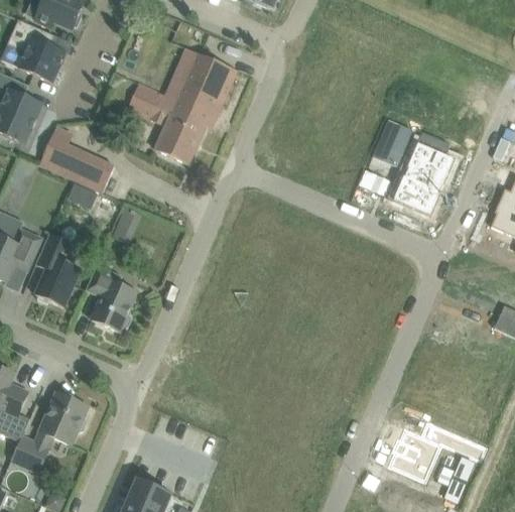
[(85,0),(42,0),(34,18),(50,25),(52,20),(72,28),(74,25),(76,26),(82,14),(79,13),(85,0)]
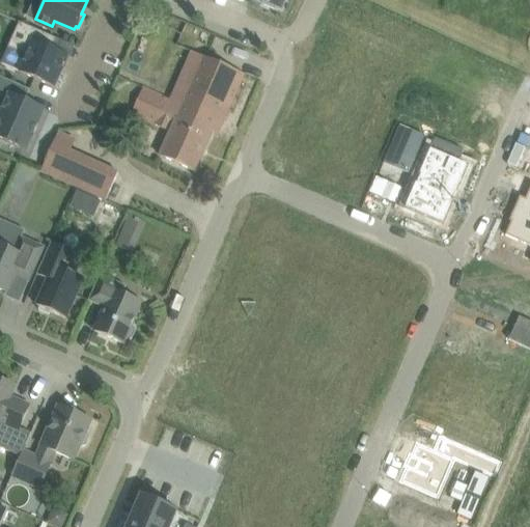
[(19,19),(7,44),(26,52),(19,68),(53,84),(66,53),(55,48),(60,37),(19,19)]
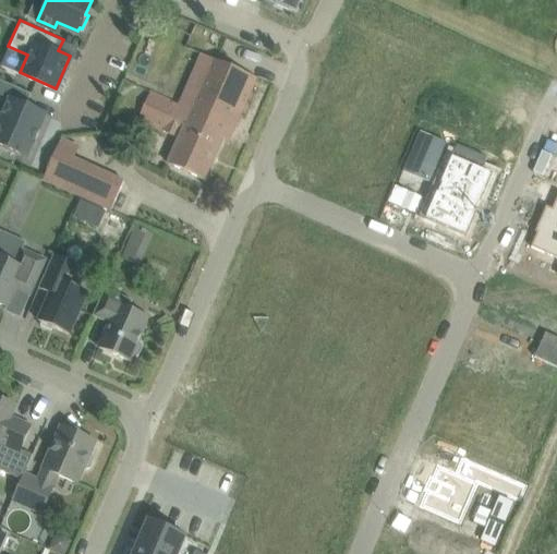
[(167,160),(183,167),(203,177),(221,135),(227,139),(256,74),(235,65),(213,56),(190,107),(149,88),(137,117),(179,135),(167,160)]
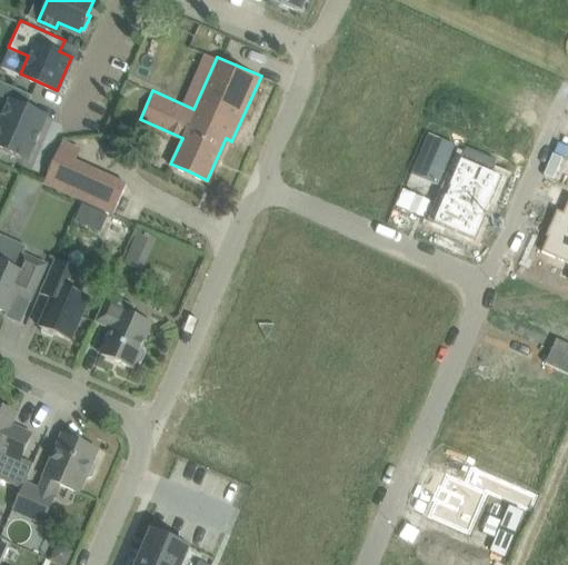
[(0,108),(3,110),(0,118),(0,146),(27,158),(46,114),(26,105),(31,92),(0,78),(0,108)]
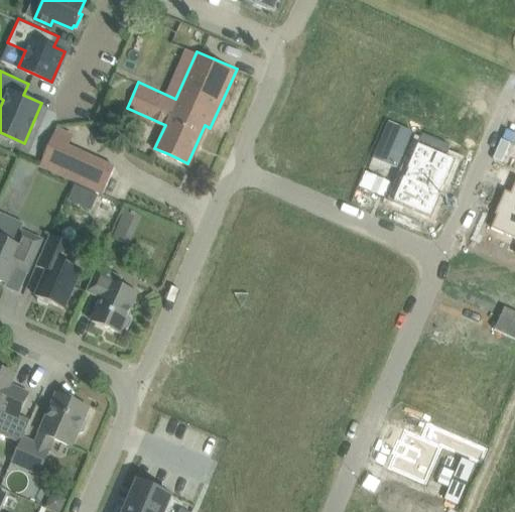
[(420,133),(403,171),(440,187),(453,160),(443,156),(448,145),(420,133)]
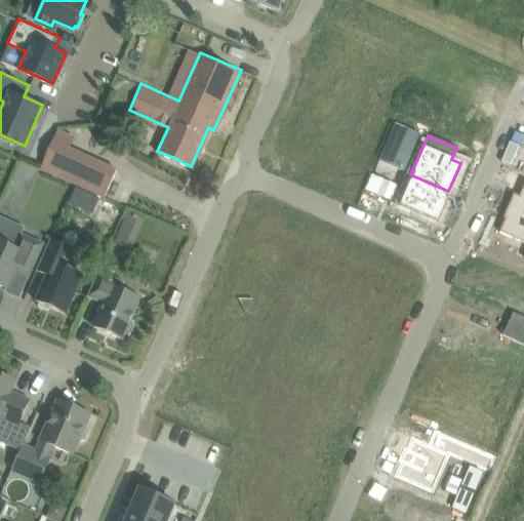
[(116,167),(52,138),(40,166),(104,195),(116,167)]
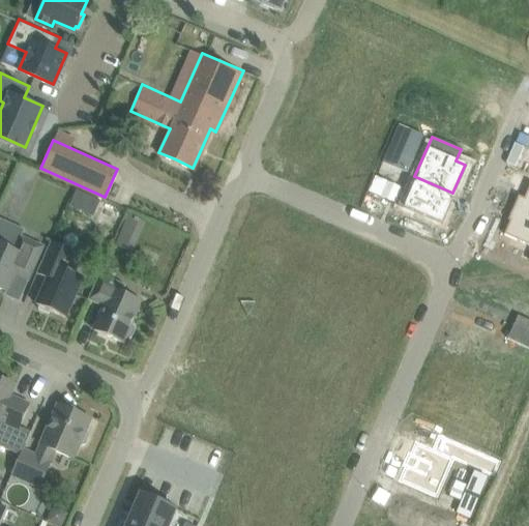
[(8,183),(25,191),(36,166),(20,158),(8,183)]
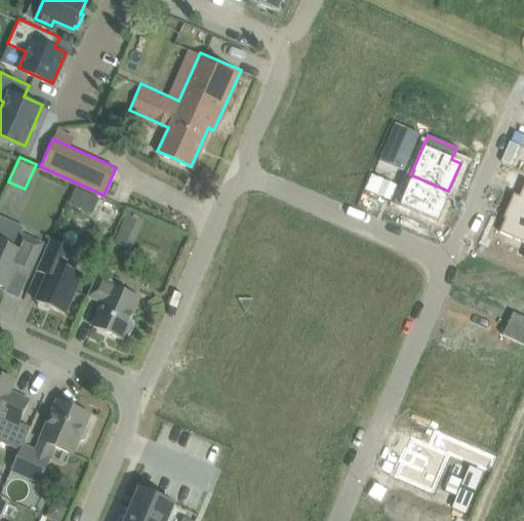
[(410,174),(398,203),(436,219),(448,191),(410,174)]
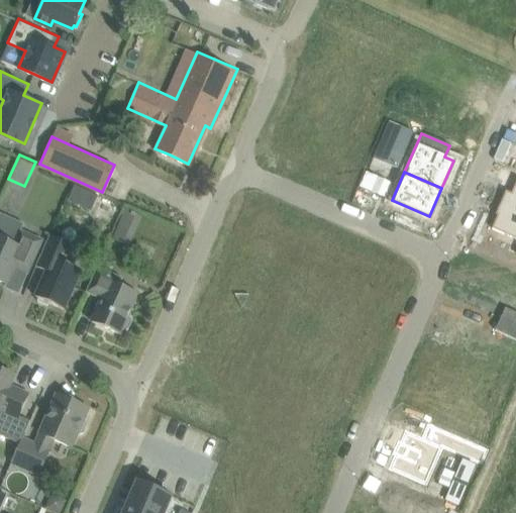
[(75,183),(68,198),(80,203),(87,188),(75,183)]
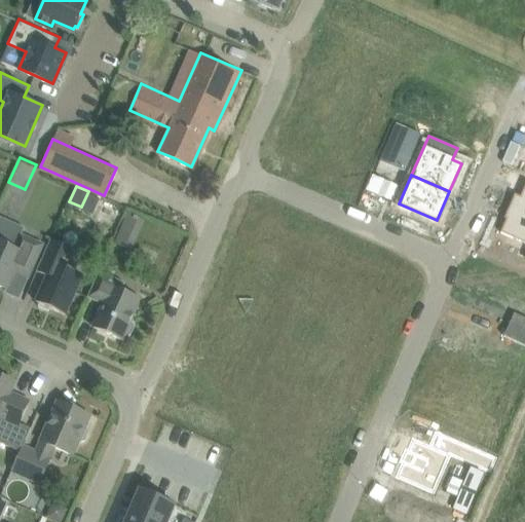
[(509,214),(500,234),(524,244),(524,186),(520,198),(514,195),(507,213),(509,214)]
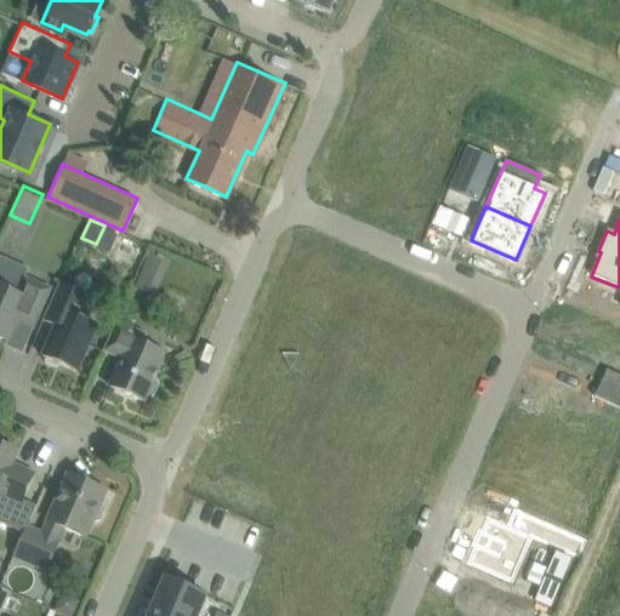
[(141,268),(134,285),(154,294),(161,277),(141,268)]
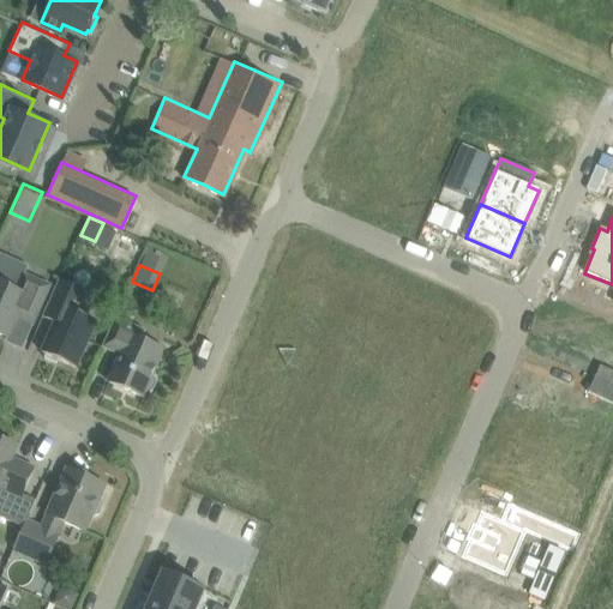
[(0,331),(6,335),(16,314),(32,323),(49,282),(23,270),(14,287),(0,279),(0,331)]
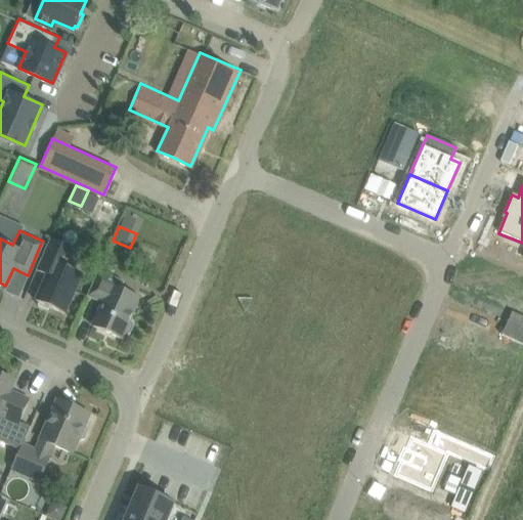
[(49,235),(44,249),(35,267),(46,272),(35,298),(38,299),(37,302),(47,307),(48,304),(63,311),(81,271),(63,263),(72,246),(49,235)]
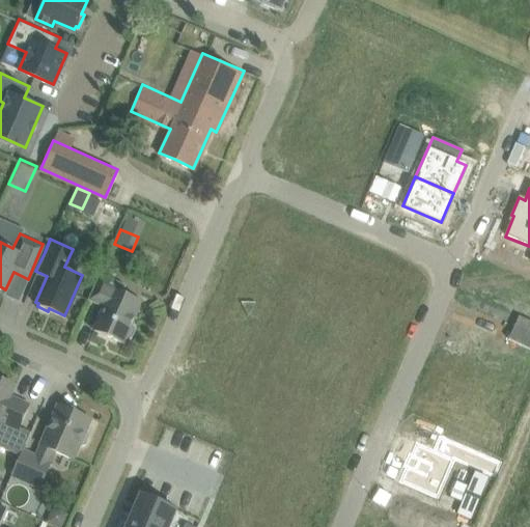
[(135,324),(131,322),(141,300),(121,290),(124,282),(99,271),(87,298),(103,305),(93,328),(122,340),(124,335),(129,337),(134,331),(135,324)]
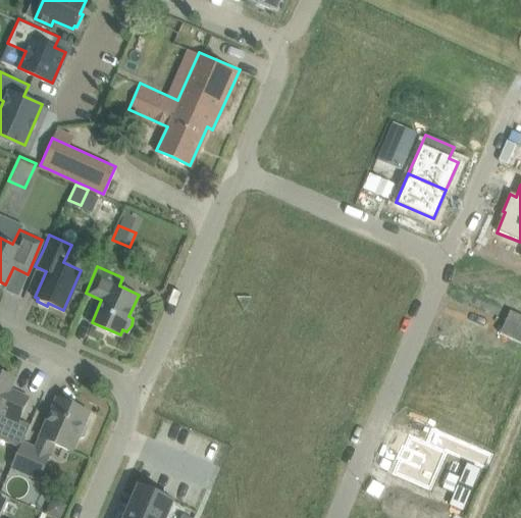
[(520,315),(511,311),(501,334),(520,343),(520,315)]
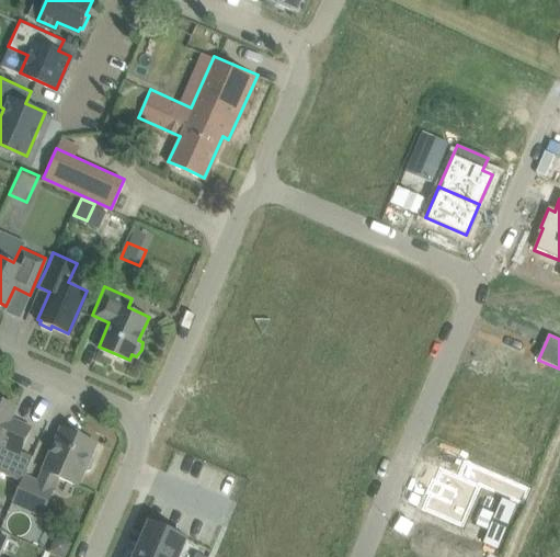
[(0,443),(19,452),(30,425),(10,416),(14,406),(0,399),(0,443)]
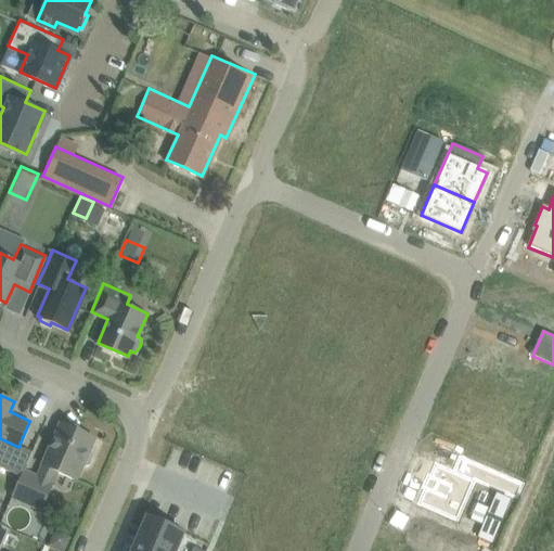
[(23,469),(10,496),(40,509),(52,482),(50,481),(55,469),(75,477),(93,436),(60,421),(41,463),(42,463),(37,475),(23,469)]
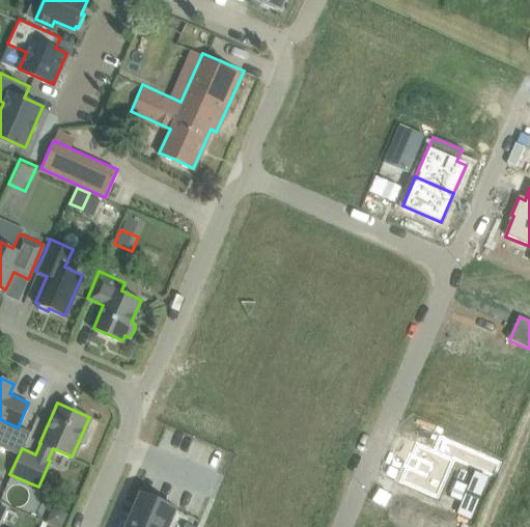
[(475,471),(457,511),(472,518),(490,477),(475,471)]
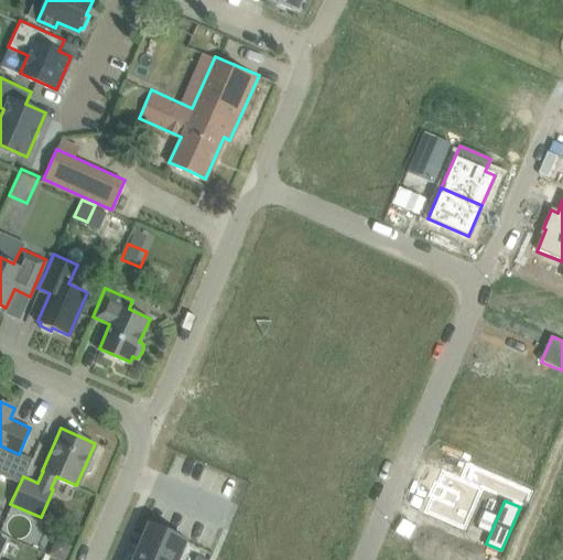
[(148,520),(139,541),(179,559),(187,538),(148,520)]
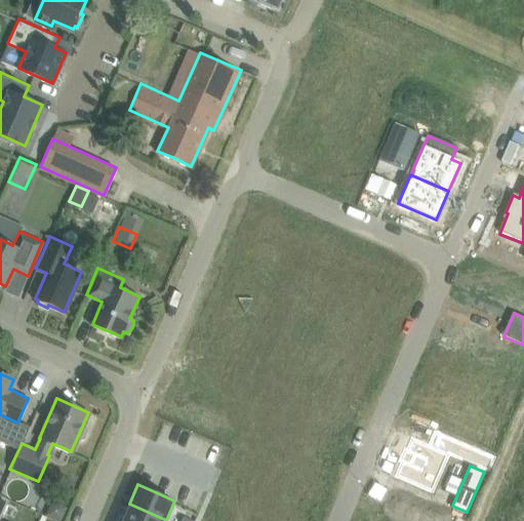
[(49,515),(61,520),(64,520),(70,508),(55,501),(49,515)]
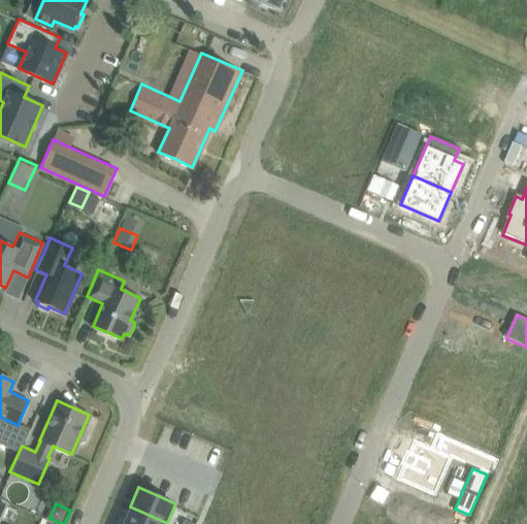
[(130,506),(122,523),(165,523),(167,523),(130,506)]
